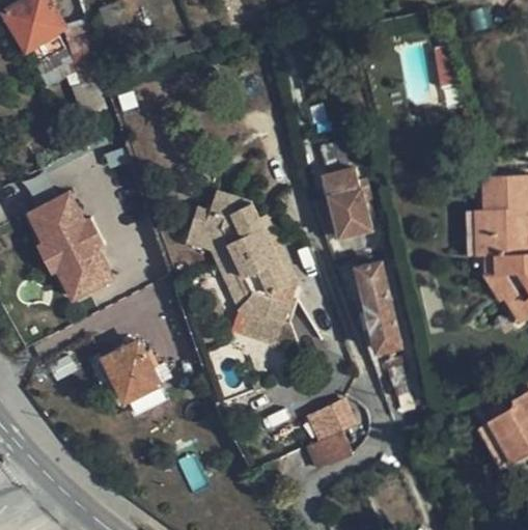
[(65,21),(53,0),(17,0),(8,5),(28,42),(59,25),(65,21)]
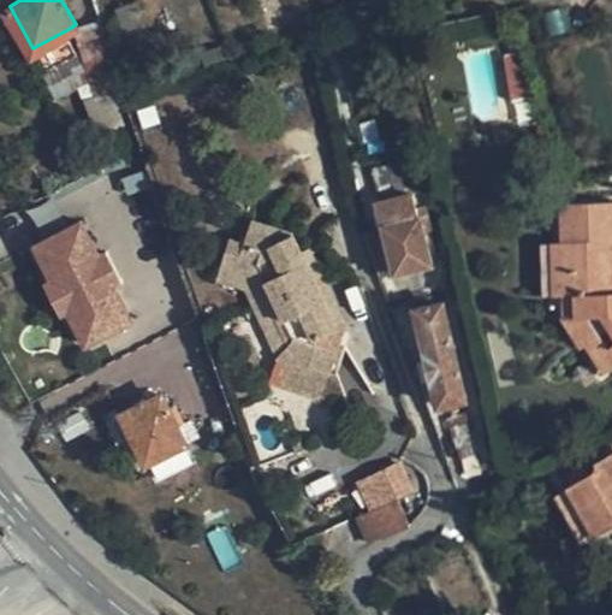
[(93,21),(69,29),(76,53),(87,84),(88,90),(113,82),(93,21)]
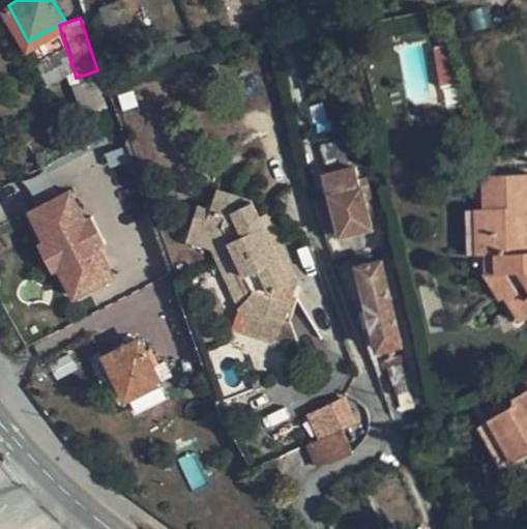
[(75,72),(65,46),(33,60),(46,84),(75,72)]
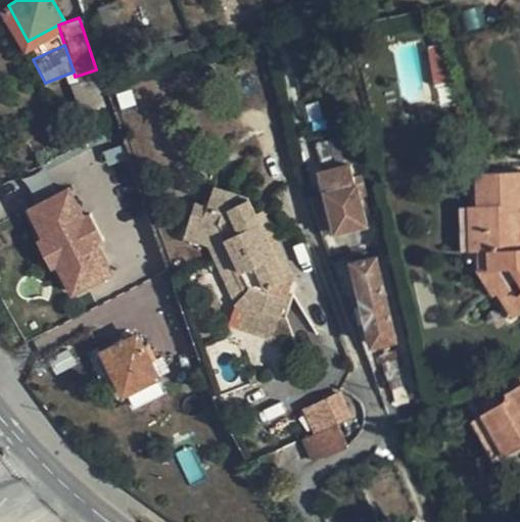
[(442,47),(427,49),(433,87),(448,85),(442,47)]
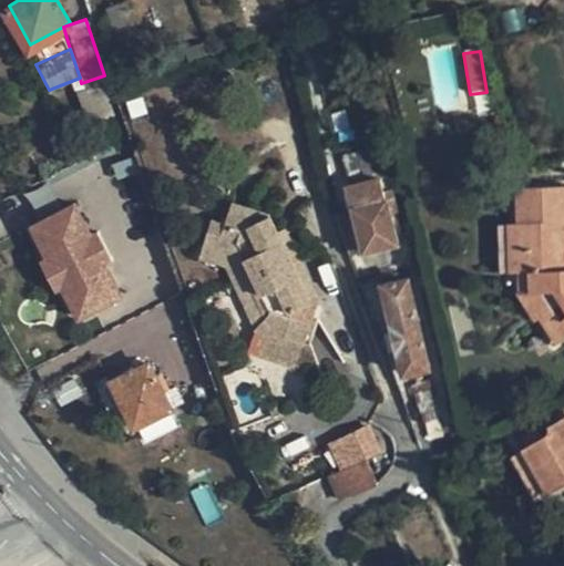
[(393,244),(367,150),(342,157),(349,182),(344,183),(363,251),(393,244)]
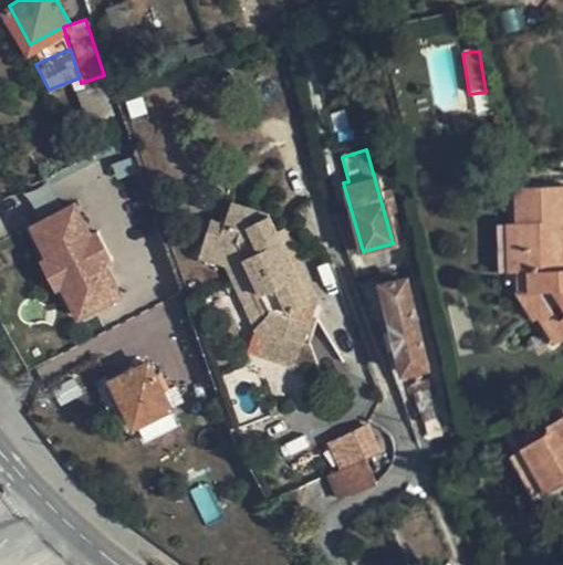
[(562,338),(562,246),(562,225),(562,223),(562,187),(519,188),(520,226),(508,227),(510,274),(520,274),(521,295),(535,293),(545,311),(541,314),(559,342),(562,338)]
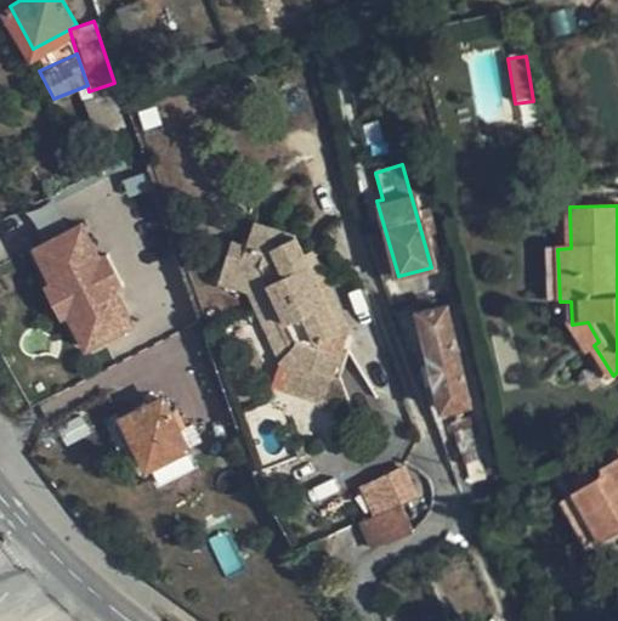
[(571,248),(570,207),(556,207),(557,249),(571,248)]
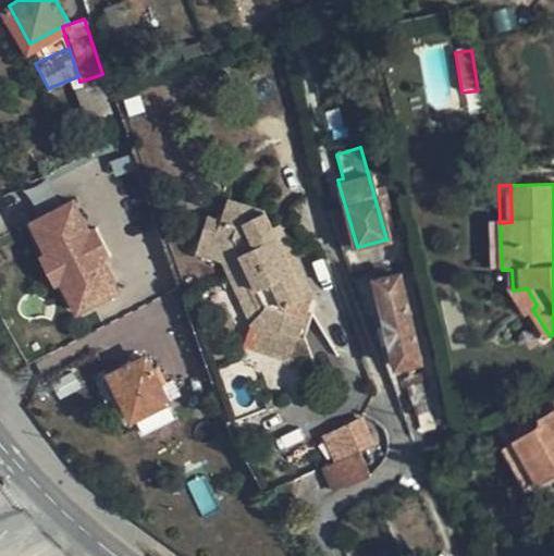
[(300,295),(284,233),(279,213),(249,194),(235,215),(223,233),(243,246),(245,257),(254,288),(259,310),(281,323),(274,335),(291,343),(307,310),(305,306),(300,295)]
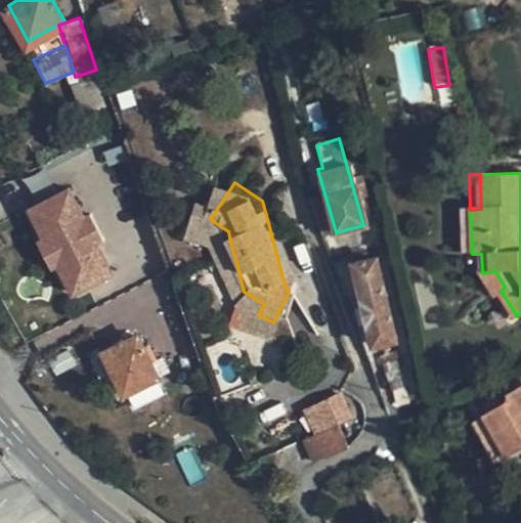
[(84,222),(71,194),(30,215),(43,243),(57,270),(71,298),(112,277),(98,250),(84,222)]
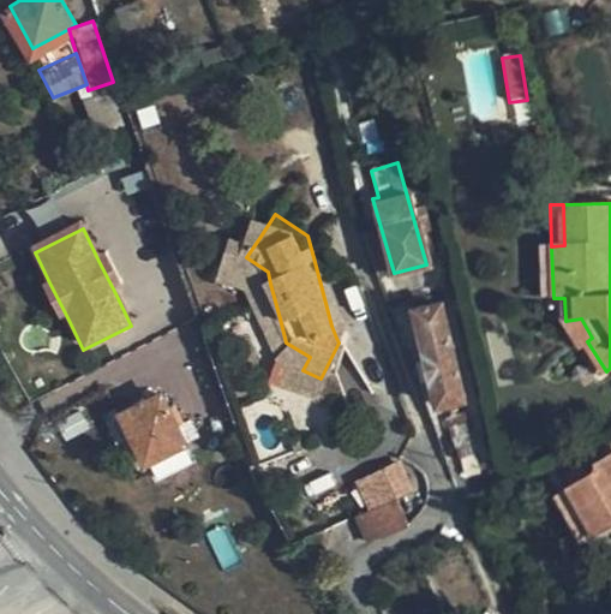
[(246,257),(259,238),(249,231),(226,264),(257,287),(270,284),(268,272),(246,257)]
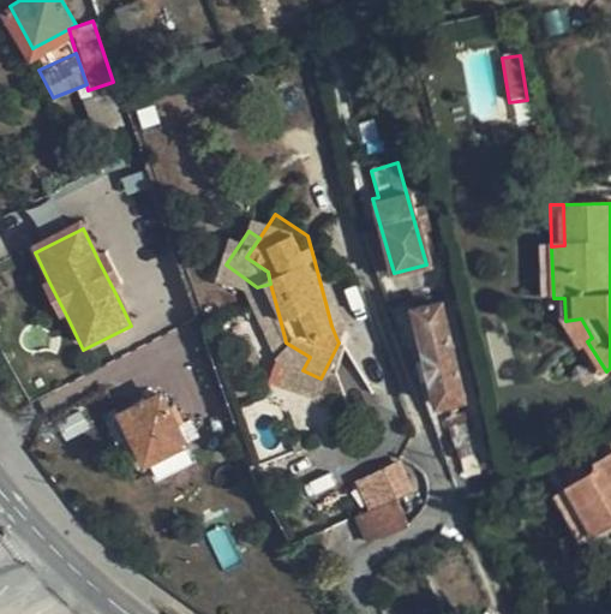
[(540,298),(553,298),(551,246),(539,246),(540,298)]
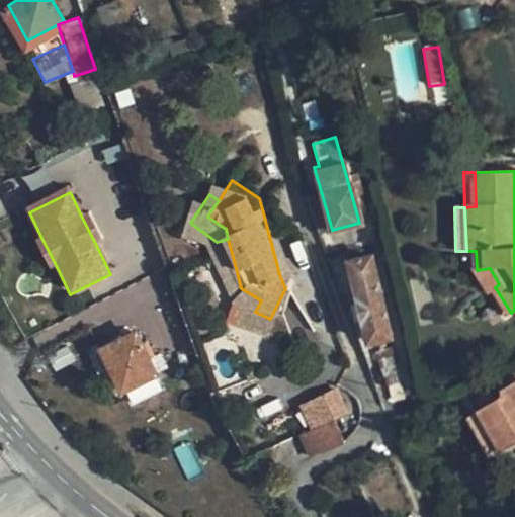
[(272,214),(264,217),(279,274),(283,284),(289,281),(272,214)]
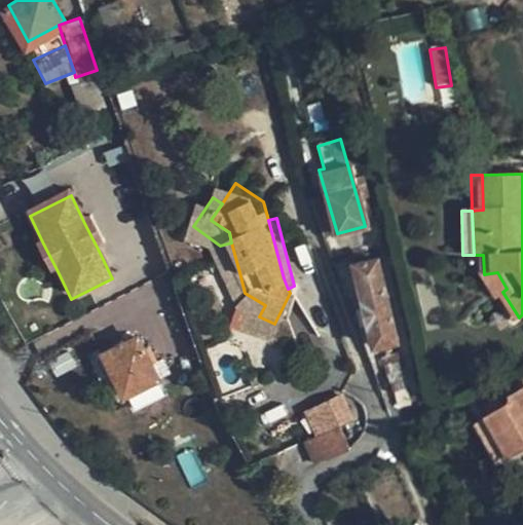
[(91,220),(84,223),(99,251),(105,248),(91,220)]
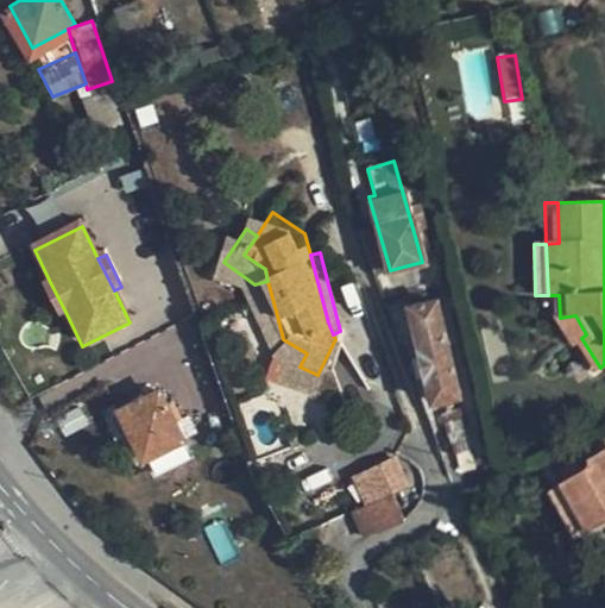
[(50,282),(43,286),(58,318),(67,314),(50,282)]
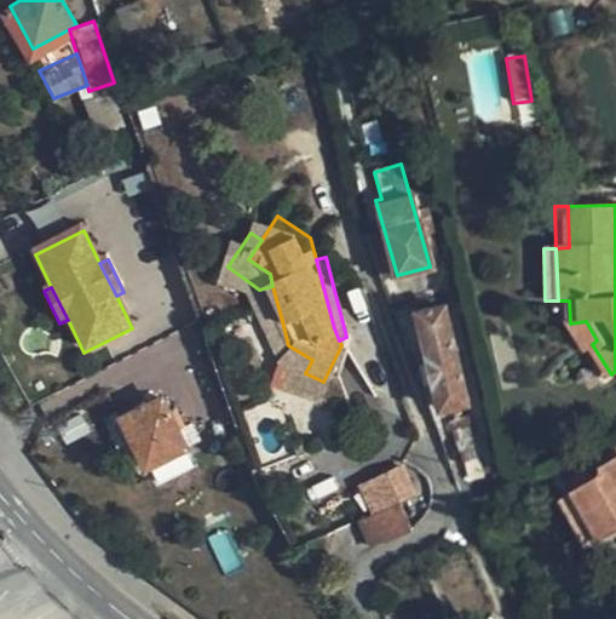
[(470,405),(461,374),(442,304),(413,311),(421,339),(439,413),(470,405)]
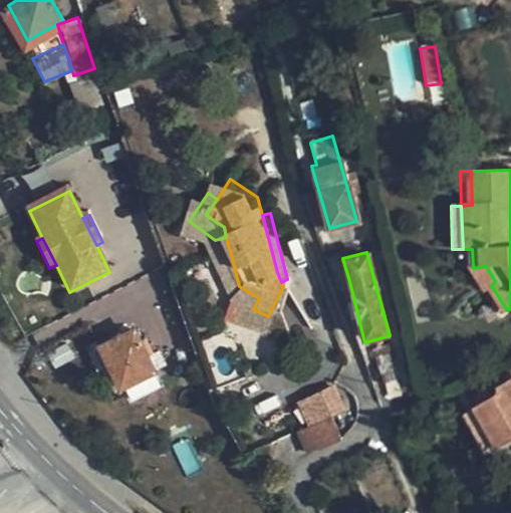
[(239,286),(234,266),(220,271),(226,298),(251,314),(253,309),(259,298),(239,286)]
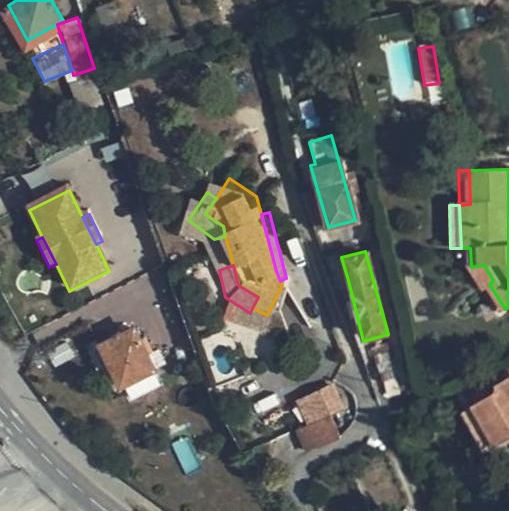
[(498,314),(505,309),(489,284),(493,281),(484,265),(471,267),(498,314)]
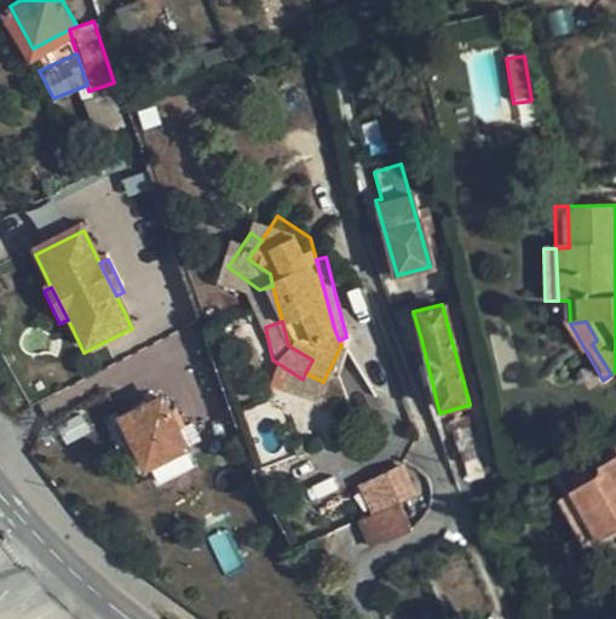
[(138,464),(155,456),(178,445),(156,394),(139,402),(114,413),(138,464)]
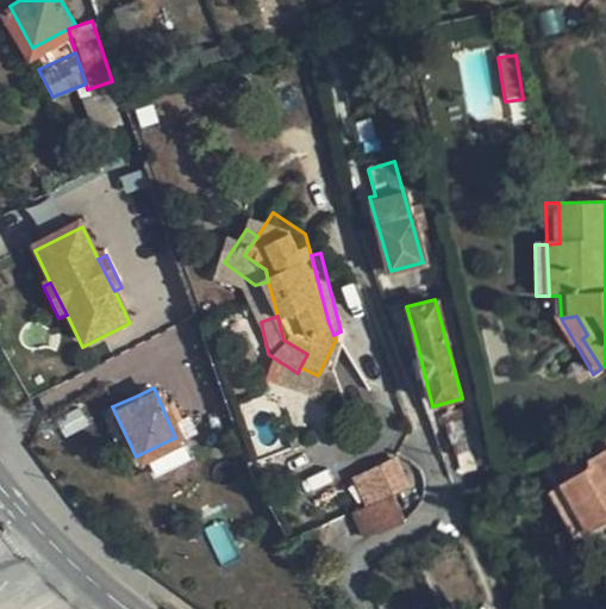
[(605,451),(588,460),(589,464),(579,468),(574,458),(553,470),(558,482),(583,529),(605,516),(605,451)]
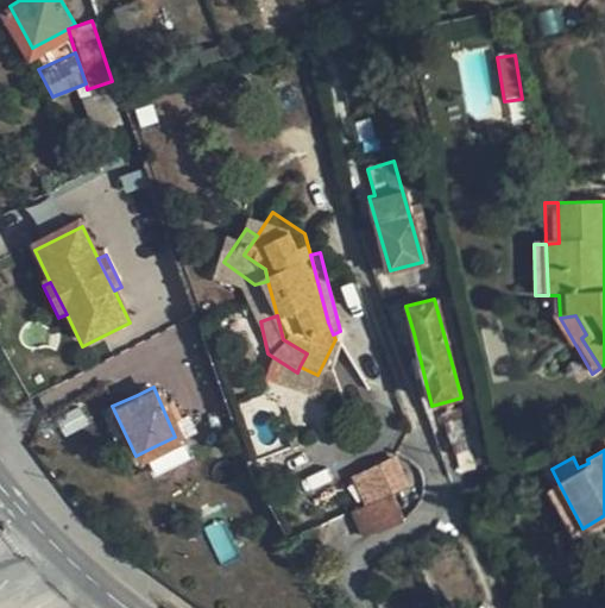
[(546,486),(573,533),(583,528),(558,481),(546,486)]
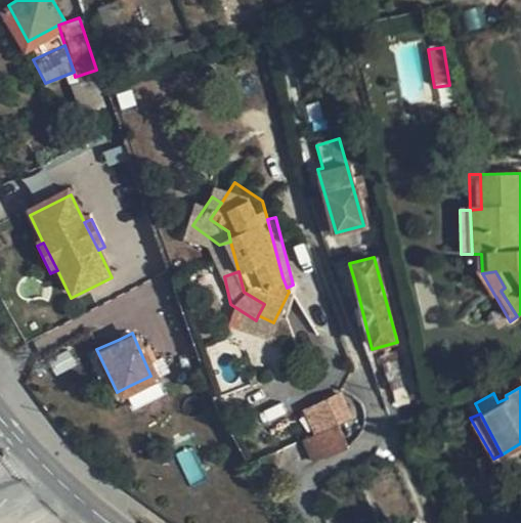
[(344,447),(334,425),(299,438),(309,461),(344,447)]
